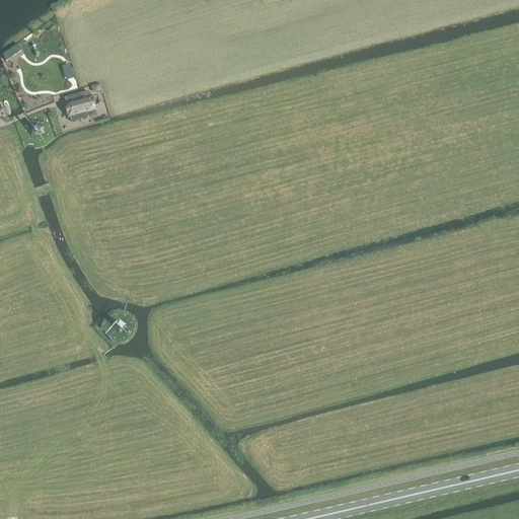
[(17,45),(3,55),(5,62),(21,51),(17,45)]
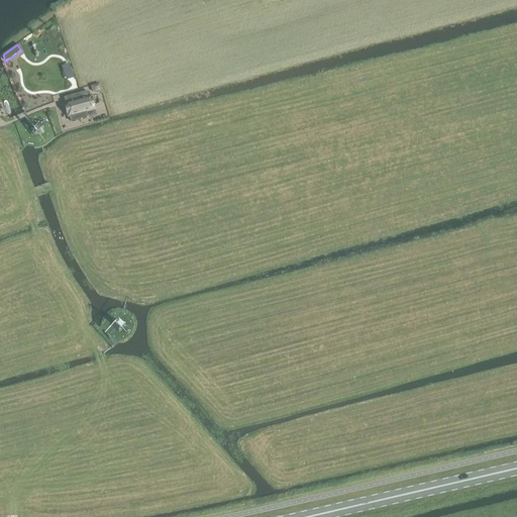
[(91,86),(92,92),(96,94),(102,92),(100,84),(91,86)]
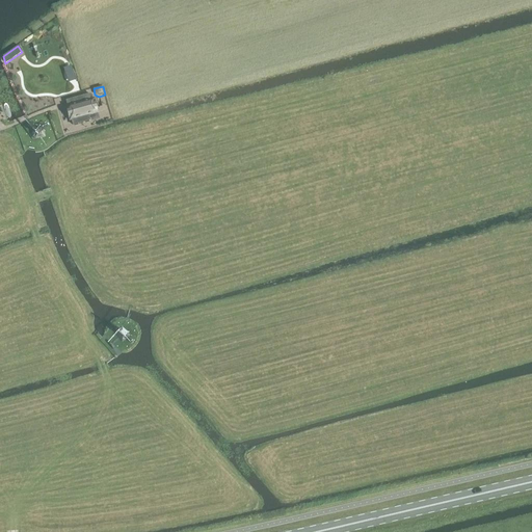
[(68,106),(65,107),(70,122),(72,121),(74,126),(90,121),(88,116),(98,113),(94,99),(91,100),(90,95),(67,102),(68,106)]
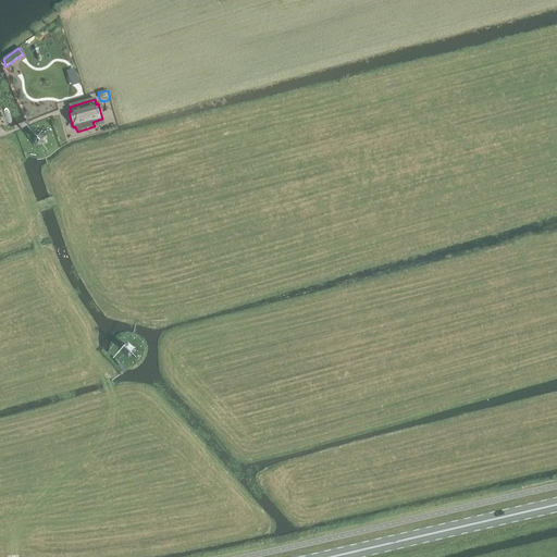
[(35,144),(47,141),(45,133),(33,135),(35,144)]
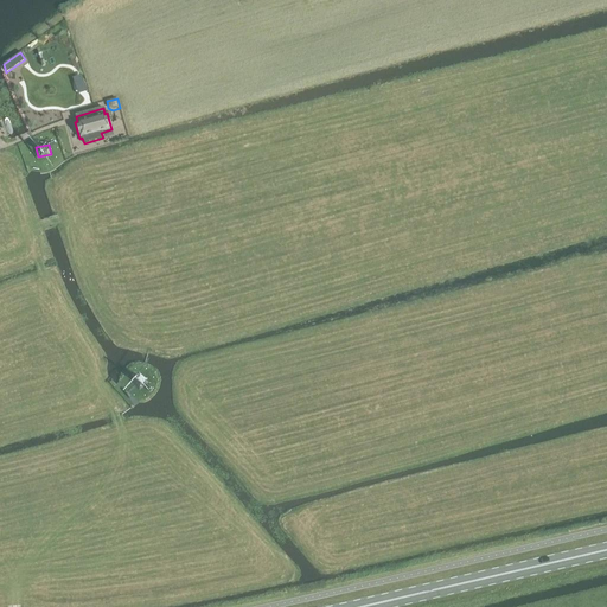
[(149,383),(141,374),(132,382),(140,391),(149,383)]
